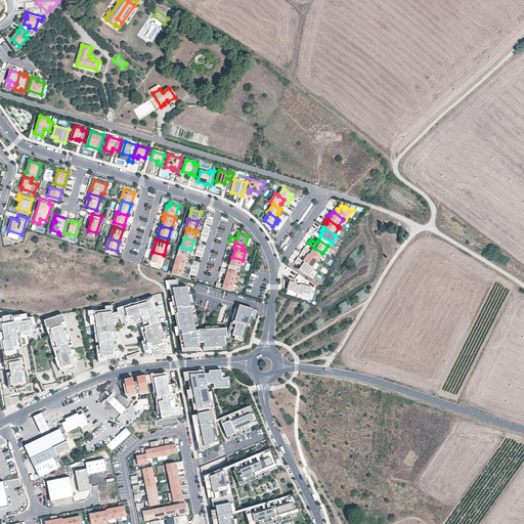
[(180,246),(177,255),(186,258),(189,249),(181,247),(180,246)]
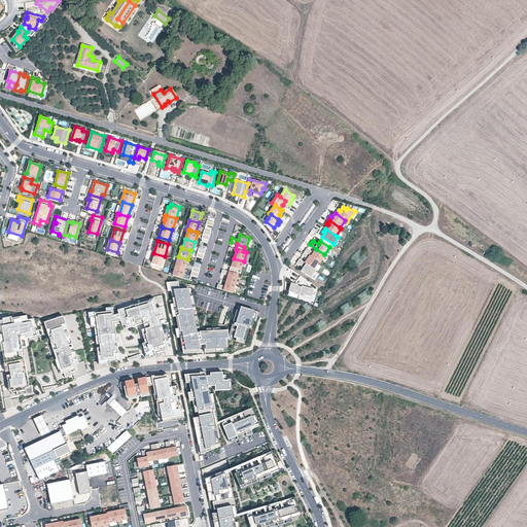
[(307,248),(305,251),(319,261),(320,262),(325,255),(324,254),(316,249),(314,252),(307,248)]
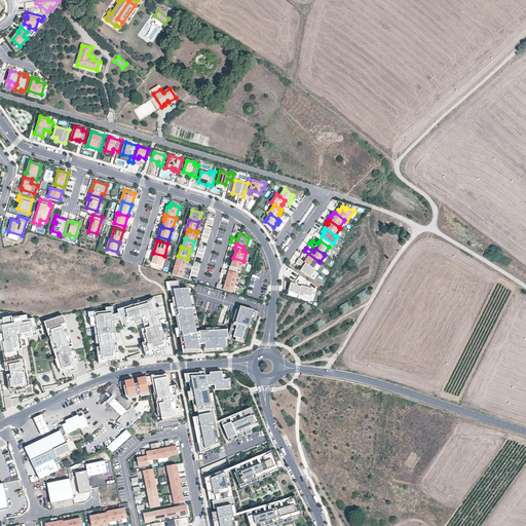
[(307,259),(304,262),(313,269),(318,261),(304,251),(302,255),(307,259)]
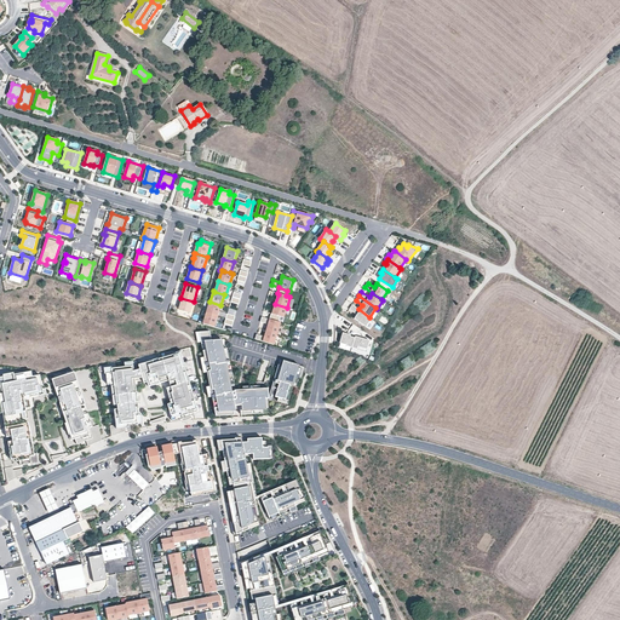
[(194,302),(181,298),(179,303),(181,303),(181,305),(179,310),(190,313),(194,302)]
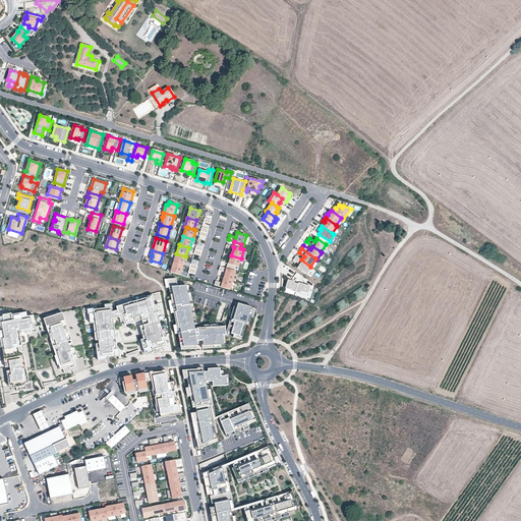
[(176,253),(174,263),(182,266),(185,256),(176,253)]
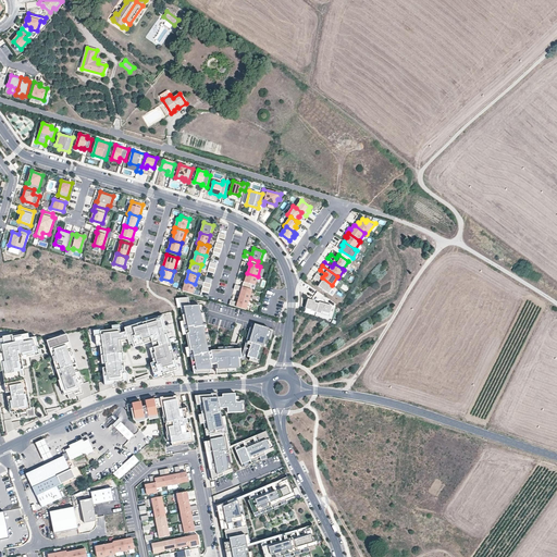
[(256,284),(258,276),(247,273),(243,287),(251,289),(254,284),(256,284)]
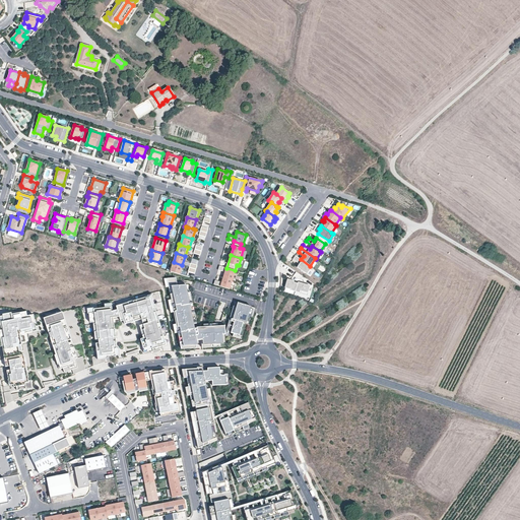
[(301,259),(296,256),(293,259),(300,264),(297,267),(307,274),(312,267),(310,266),(301,259)]
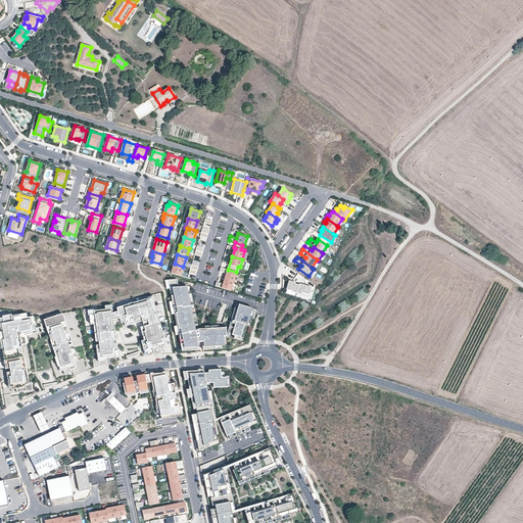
[(175,264),(172,273),(181,276),(183,267),(175,264)]
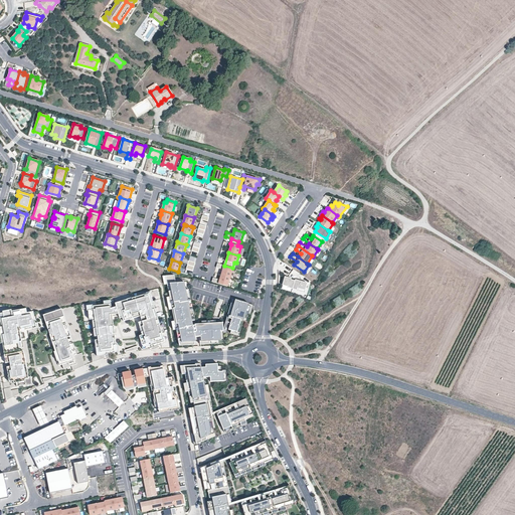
[(224,266),(217,264),(216,268),(223,270),(221,275),(230,278),(232,268),(224,266)]
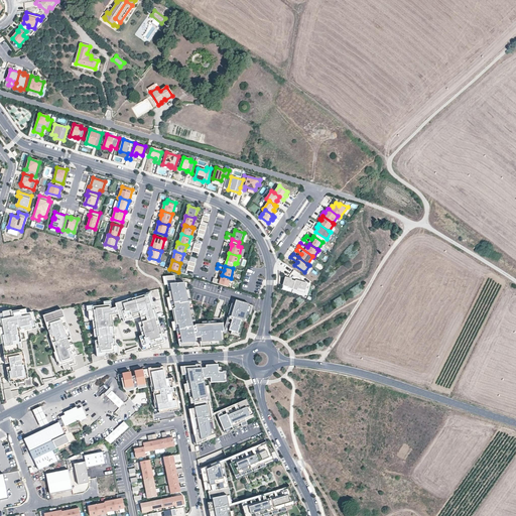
[(214,278),(213,282),(228,287),(231,278),(222,275),(221,280),(214,278)]
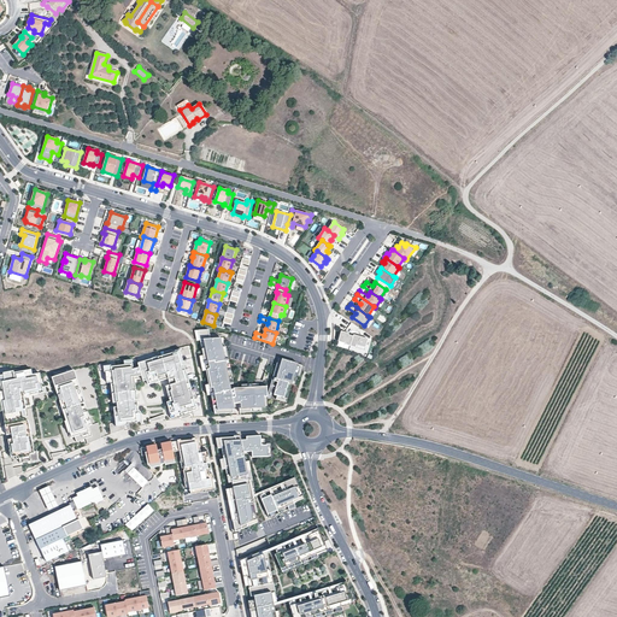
[(268,400),(276,399),(277,397),(274,395),(276,389),(272,389),(270,395),(268,395),(268,387),(259,388),(241,388),(234,389),(235,398),(233,398),(230,382),(228,372),(231,371),(231,370),(228,370),(225,362),(229,360),(229,359),(225,360),(221,339),(221,335),(216,336),(216,333),(210,333),(209,330),(198,330),(200,341),(204,357),(205,364),(206,371),(210,386),(211,395),(215,411),(233,410),(235,410),(234,404),(241,403),(241,412),(247,412),(247,409),(253,409),(253,412),(258,411),(258,409),(269,407),(268,400)]
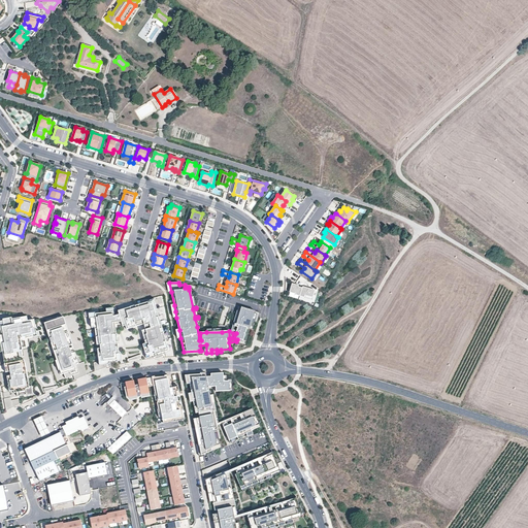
[(296,295),(300,296),(302,288),(298,287),(298,286),(292,284),(289,292),(296,294),(296,295)]
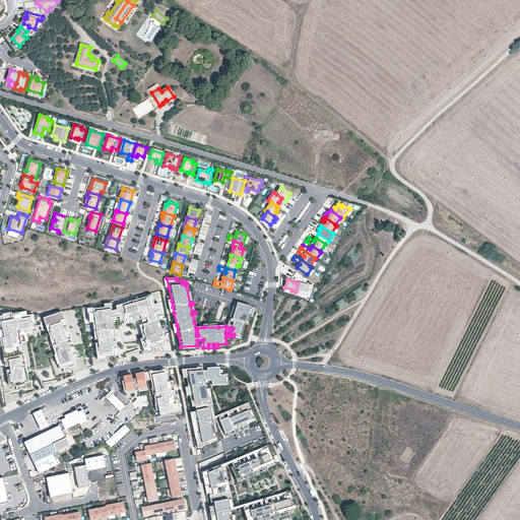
[(310,285),(298,282),(298,283),(296,291),(307,296),(310,285)]
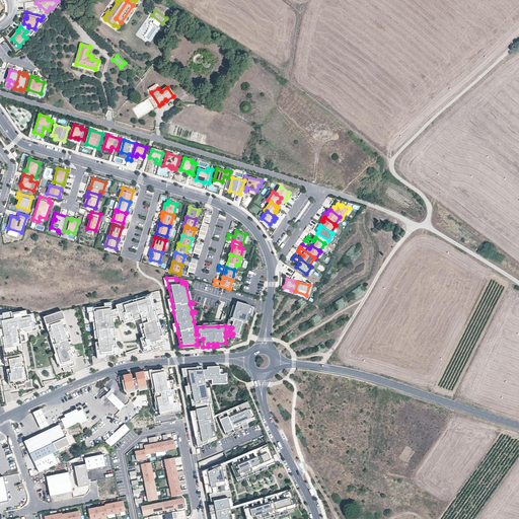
[(161,342),(164,341),(160,327),(157,328),(156,323),(159,323),(156,311),(153,312),(151,308),(154,307),(152,299),(149,300),(148,296),(133,301),(134,304),(129,306),(128,302),(123,303),(124,306),(120,308),(120,305),(116,306),(117,309),(113,311),(112,306),(104,307),(93,308),(93,312),(89,313),(90,322),(93,321),(93,323),(97,323),(98,330),(94,331),(95,340),(98,339),(98,343),(95,343),(97,356),(92,356),(93,365),(105,361),(105,358),(108,358),(107,355),(116,354),(115,349),(117,349),(116,337),(110,337),(110,329),(115,328),(114,318),(120,318),(121,320),(123,320),(125,323),(128,322),(127,318),(132,317),(133,321),(141,318),(143,324),(140,325),(141,330),(144,329),(146,334),(142,335),(143,338),(140,339),(143,348),(142,349),(144,352),(150,350),(151,352),(153,351),(153,352),(160,350),(160,347),(162,346),(161,342)]
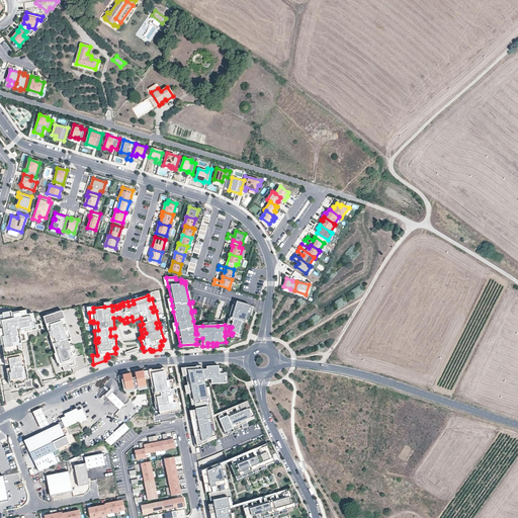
[(252,317),(255,307),(237,301),(236,306),(233,315),(232,319),(231,318),(230,321),(233,321),(232,325),(232,327),(230,332),(233,333),(241,335),(245,323),(247,315),(250,316),(252,317)]
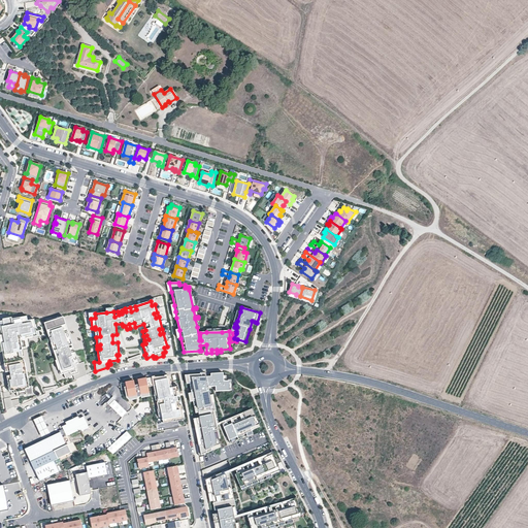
[(237,321),(240,311),(237,310),(229,338),(231,338),(233,333),(236,333),(236,331),(233,330),(234,327),(235,324),(236,321),(237,321)]
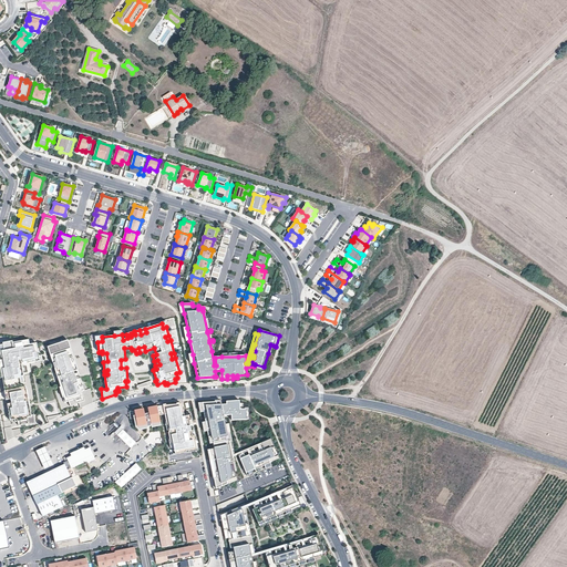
[(32,416),(31,415),(30,409),(27,410),(26,404),(29,403),(28,395),(23,397),(22,391),(27,391),(27,387),(21,388),(21,383),(20,377),(24,375),(23,370),(19,371),(18,364),(22,363),(22,362),(28,361),(29,363),(37,361),(35,358),(40,358),(39,356),(37,343),(30,344),(14,347),(13,342),(13,341),(3,342),(3,344),(4,350),(0,350),(1,354),(1,359),(2,363),(0,363),(0,373),(2,373),(4,373),(4,378),(2,378),(4,391),(9,390),(10,400),(11,403),(7,404),(9,414),(13,414),(14,420),(10,421),(3,422),(7,441),(21,434),(20,429),(12,430),(11,428),(16,426),(16,422),(18,422),(19,425),(29,424),(28,418),(32,416)]
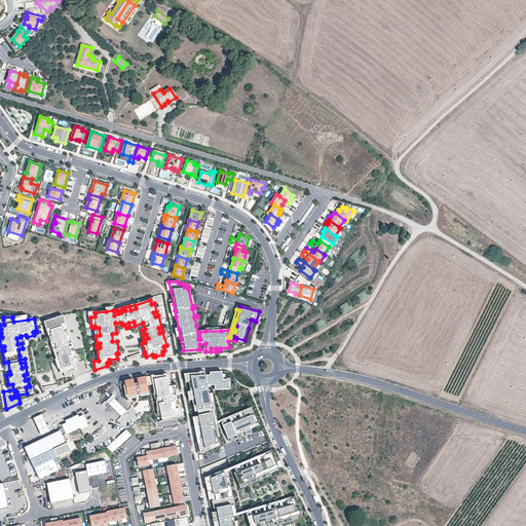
[(84,361),(78,362),(75,363),(73,359),(77,358),(73,346),(72,346),(71,346),(70,344),(72,344),(72,343),(71,339),(67,340),(65,332),(68,331),(66,323),(62,325),(60,316),(57,317),(48,321),(50,328),(46,329),(49,337),(53,336),(55,344),(51,345),(57,360),(60,359),(62,364),(57,365),(60,373),(64,372),(69,370),(71,374),(73,373),(74,378),(86,373),(84,361)]
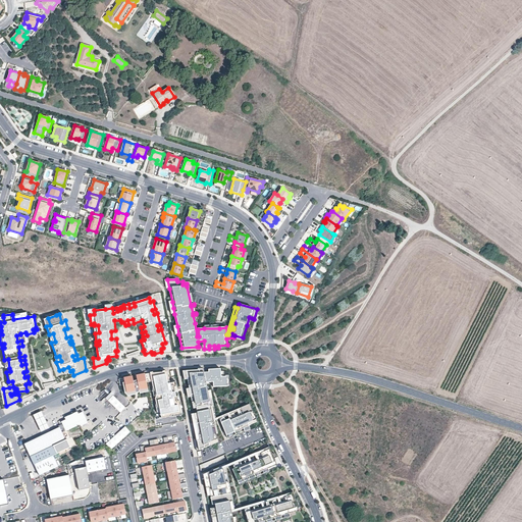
[(149,373),(156,405),(159,419),(185,414),(176,378),(170,379),(168,369),(149,373)]
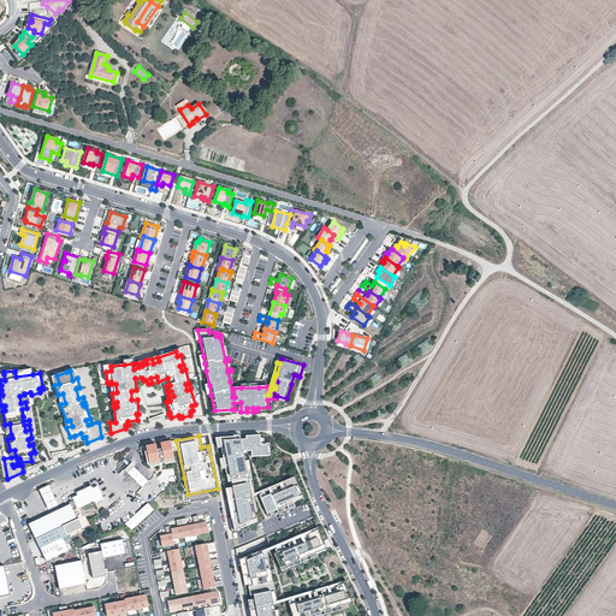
[(246,461),(243,451),(253,451),(253,457),(265,456),(265,452),(272,452),(271,444),(265,445),(261,445),(261,439),(261,436),(247,437),(247,439),(241,439),(241,437),(220,438),(221,448),(224,458),(226,468),(227,475),(231,474),(232,481),(234,487),(230,489),(232,498),(236,517),(230,519),(232,532),(235,531),(247,526),(247,523),(258,519),(253,498),(250,498),(249,493),(252,493),(249,477),(246,461)]
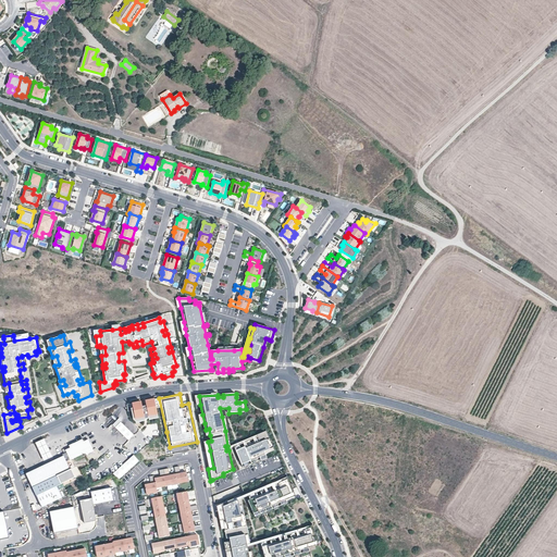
[(158,415),(156,399),(146,401),(147,406),(144,407),(143,401),(128,405),(130,411),(132,411),(134,420),(145,417),(149,417),(158,415)]
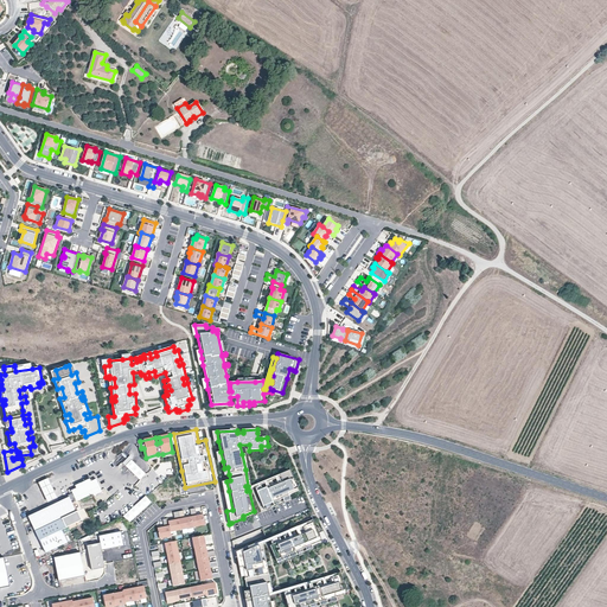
[(146,475),(132,461),(126,467),(140,481),(146,475)]
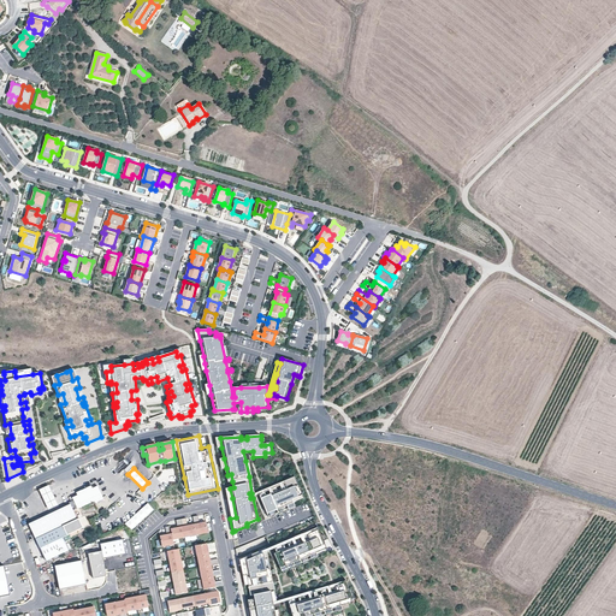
[(267,496),(261,498),(268,514),(270,513),(276,510),(278,509),(284,507),(288,505),(294,503),(294,502),(292,499),(303,495),(295,477),(288,479),(289,481),(285,483),(288,487),(283,490),(278,491),(274,493),(272,489),(270,490),(271,495),(267,496)]
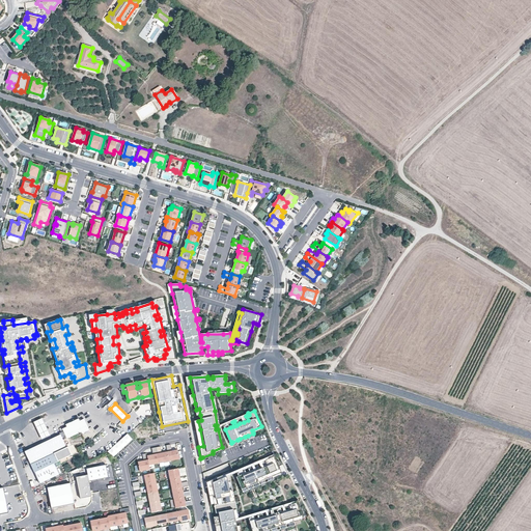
[(219,425),(219,424),(217,425),(215,425),(216,429),(218,429),(218,428),(224,425),(228,423),(232,422),(234,421),(239,419),(242,418),(246,416),(249,415),(248,413),(219,425)]
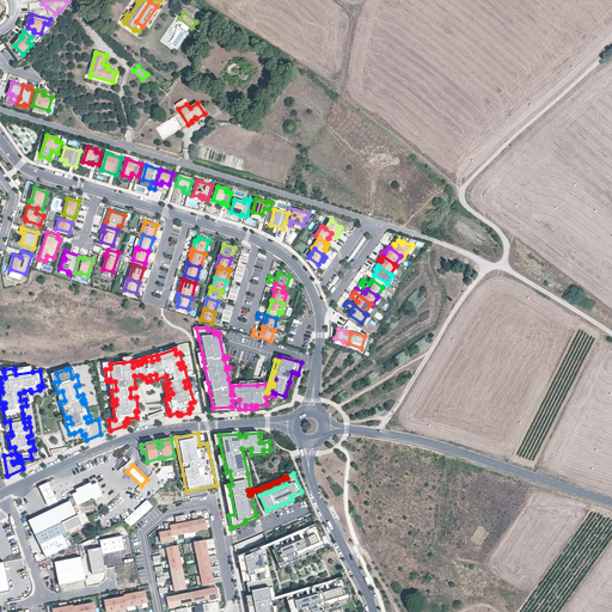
[(57,502),(49,482),(40,487),(48,507),(57,502)]
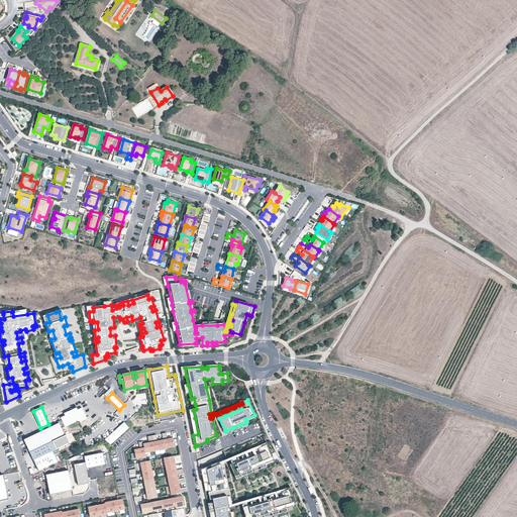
[(66,417),(62,419),(62,420),(65,427),(68,426),(71,424),(86,417),(82,409),(78,410),(77,408),(65,414),(66,417)]
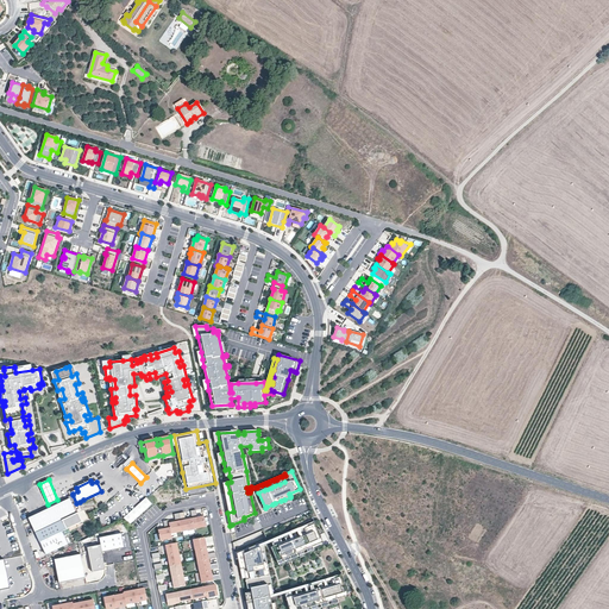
[(230,493),(227,483),(224,483),(226,494),(224,494),(227,513),(233,512),(230,493)]
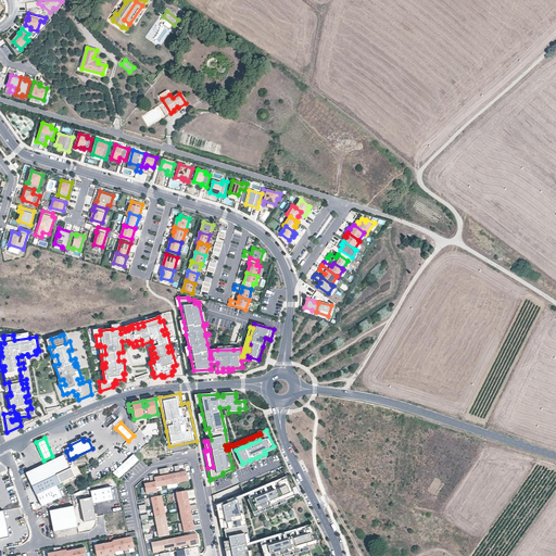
[(54,459),(26,472),(37,495),(42,506),(63,496),(58,485),(58,484),(60,489),(64,487),(62,483),(75,477),(72,468),(70,468),(66,460),(70,459),(66,452),(53,458),(54,459)]
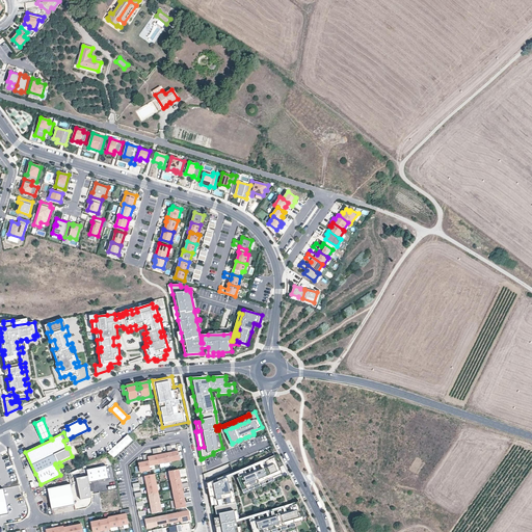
[(128,435),(108,453),(113,458),(133,442),(128,435)]
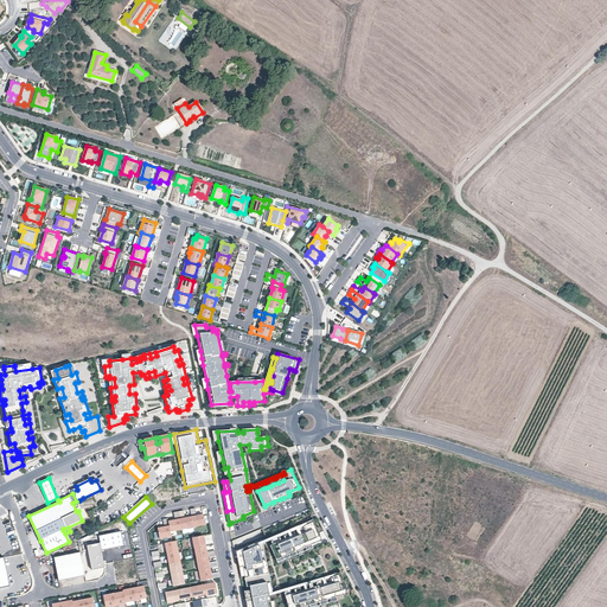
[(196,509),(190,509),(192,517),(193,528),(205,525),(204,515),(197,516),(196,509)]
